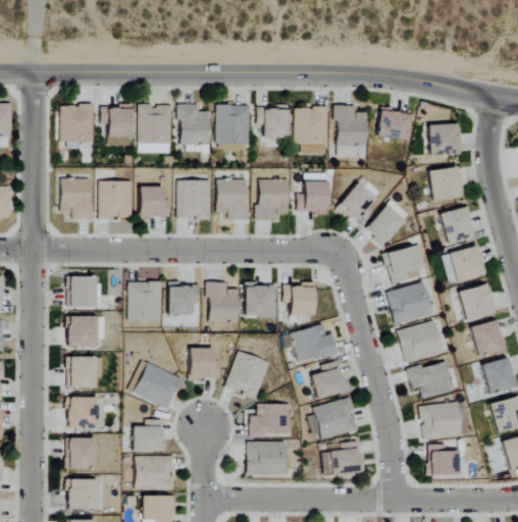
[(180,146),(196,147),(196,150),(211,151),(211,112),(199,112),(199,105),(177,104),(177,120),(182,120),(180,146)]
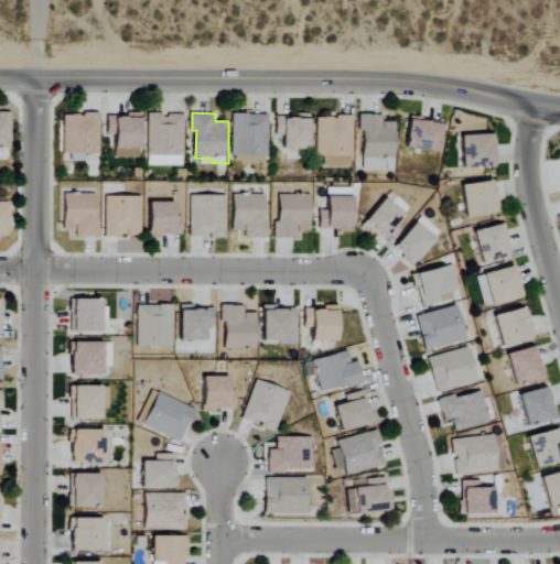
[(0,114),(0,148),(13,149),(13,114),(0,114)]
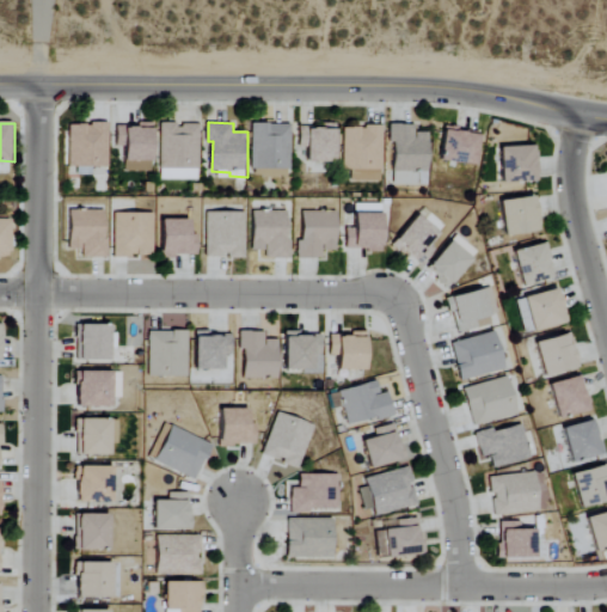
[(71,123),(72,167),(83,167),(83,176),(92,176),(92,167),(111,167),(111,123),(71,123)]
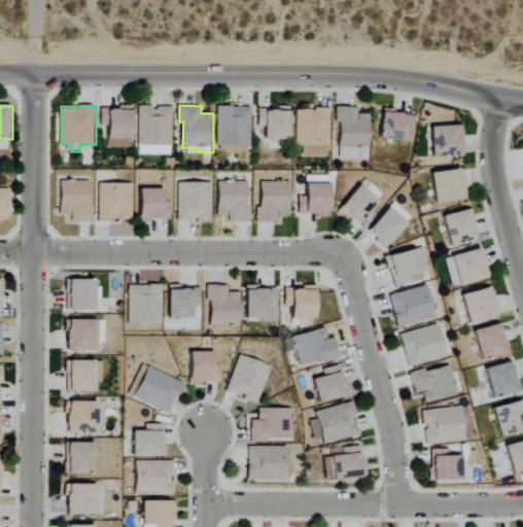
[(173,155),(174,107),(140,106),(139,154),(173,155)]
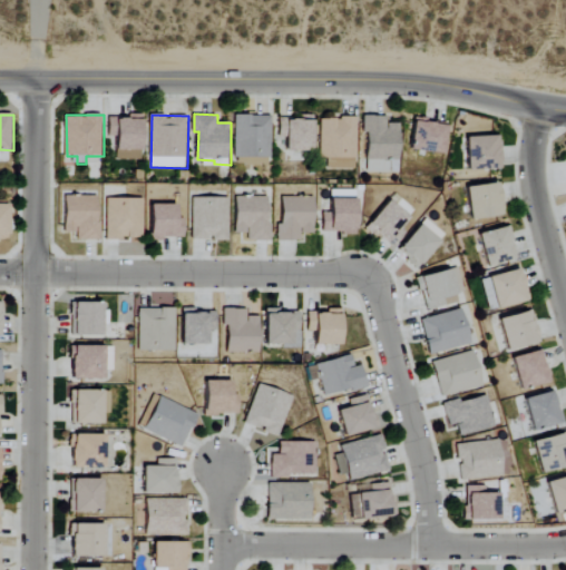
[(236,157),(273,157),(274,116),(237,115),(236,157)]
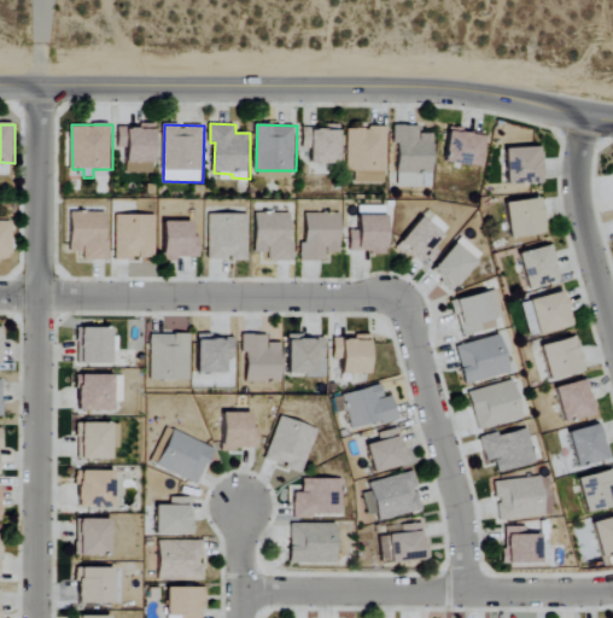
[(400,187),(436,187),(436,133),(422,133),(422,124),(400,124),(400,187)]
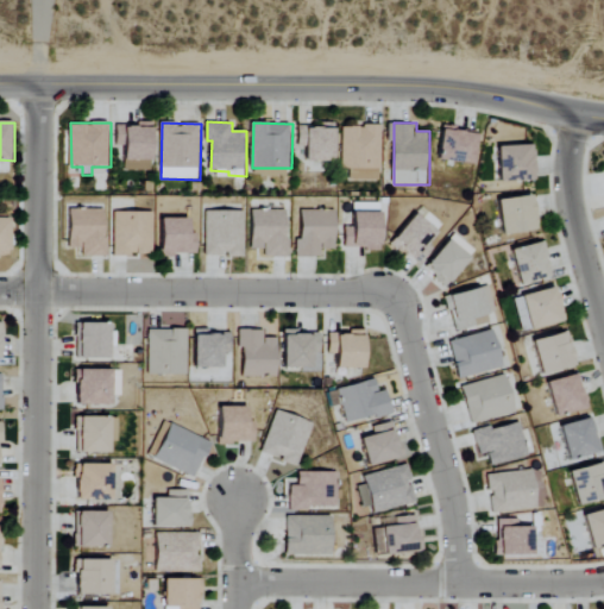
[(119,145),(126,145),(127,171),(155,170),(153,124),(118,125),(119,145)]
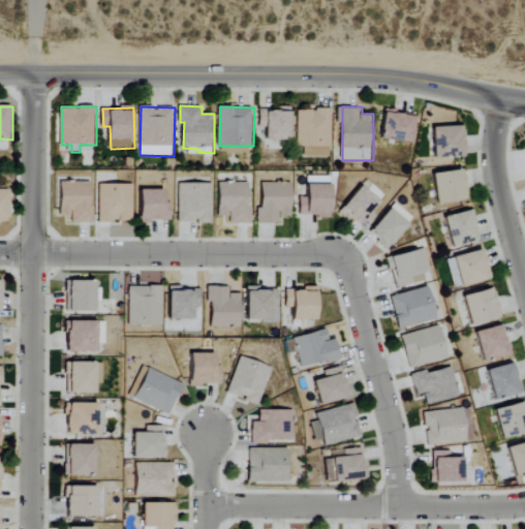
[(268,139),(294,139),(294,109),(261,110),(261,126),(268,126),(268,139)]
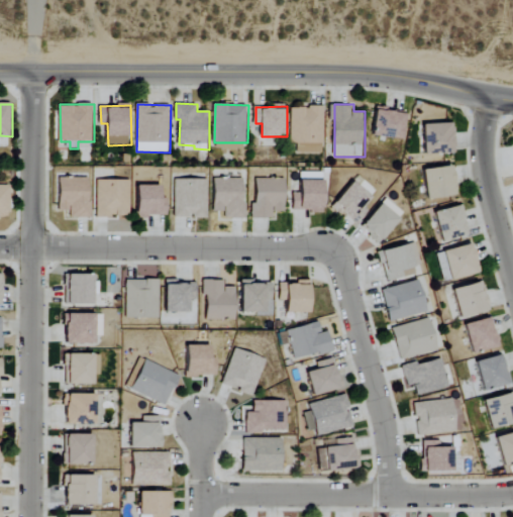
[(292,143),(299,143),(299,153),(325,153),(326,106),(293,106),(292,143)]
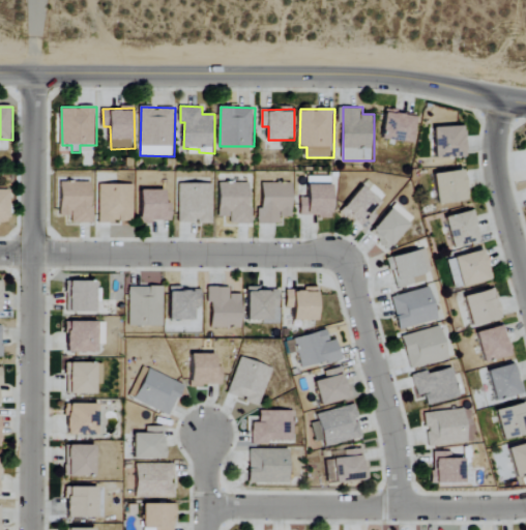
[(416,142),(418,113),(386,111),(385,141),(416,142)]
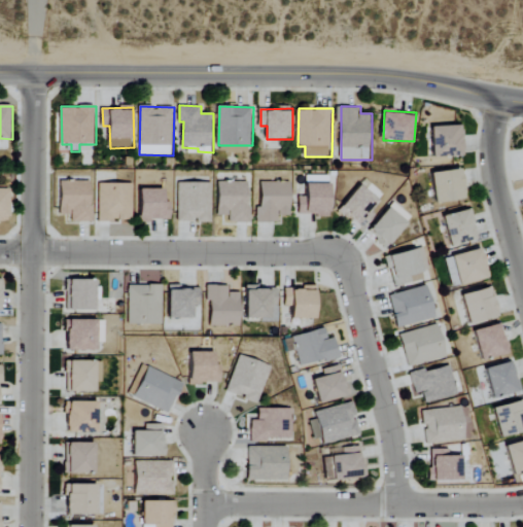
[(465,155),(464,125),(433,126),(434,156),(465,155)]
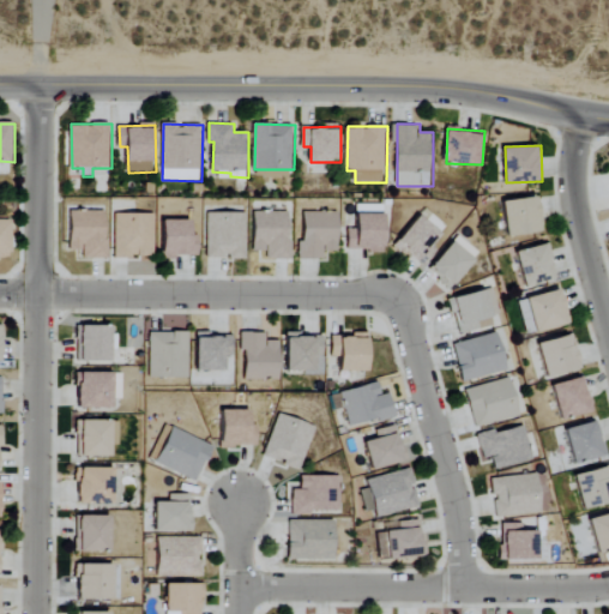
[(510,235),(544,232),(541,197),(506,200),(510,235)]
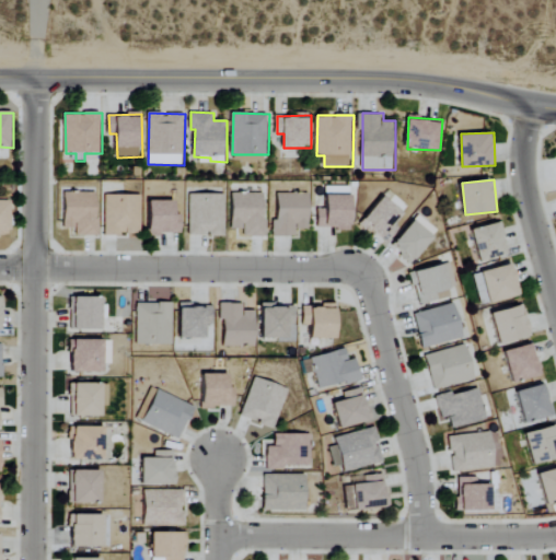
[(66,228),(78,229),(78,235),(99,236),(100,193),(66,191),(66,228)]
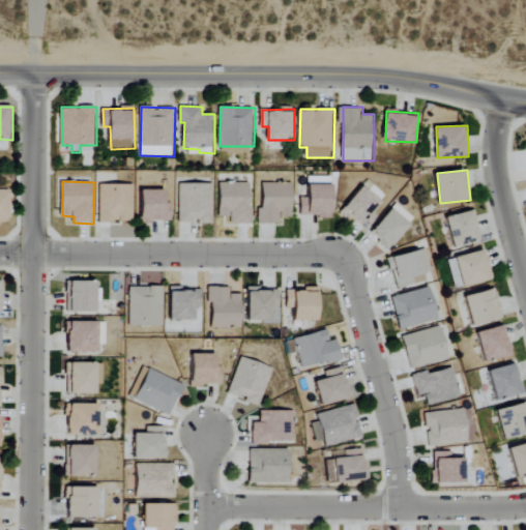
[(253,183),(221,182),(220,216),(232,217),(232,224),(252,224),(253,183)]
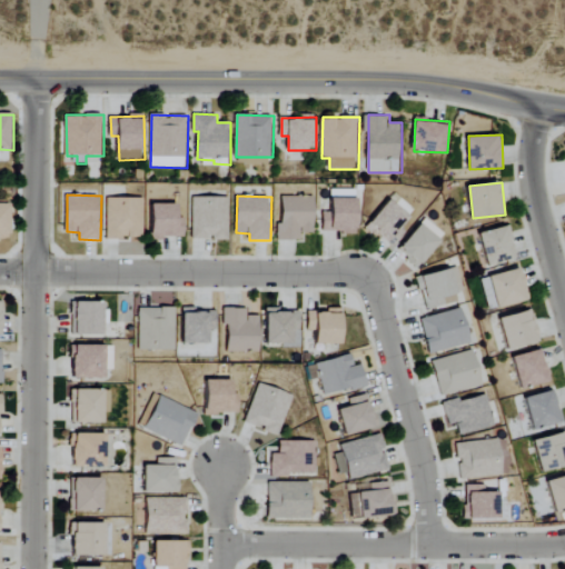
[(281,240),(303,239),(303,233),(316,233),(316,196),(281,197),(281,240)]
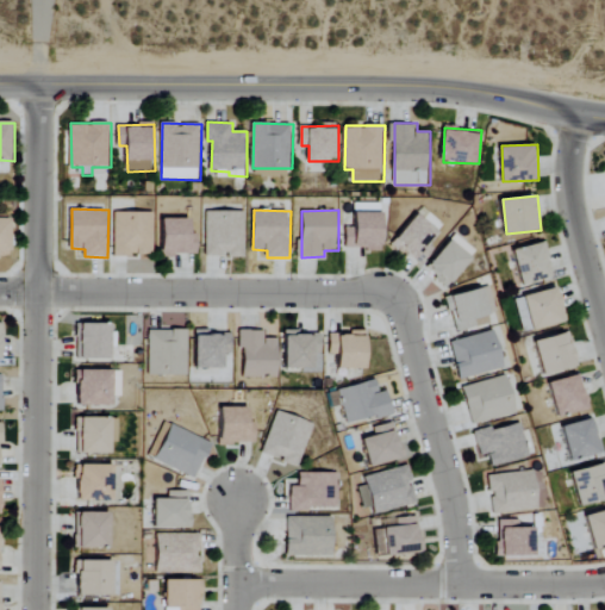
[(207,256),(247,256),(247,211),(207,211),(207,256)]
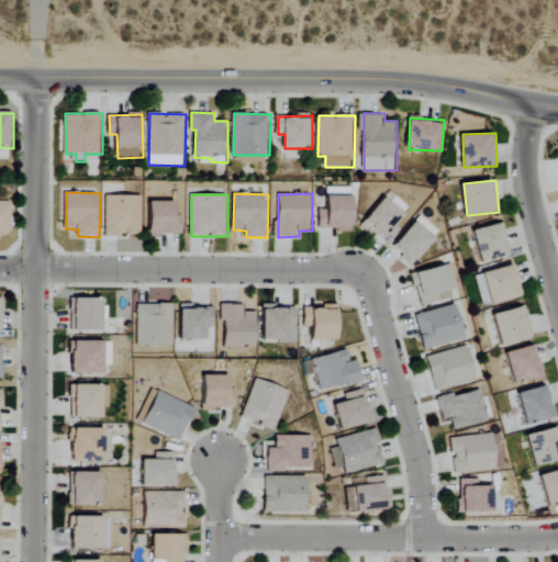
[(321,209),(320,228),(354,229),(355,195),(328,194),(328,209),(321,209)]
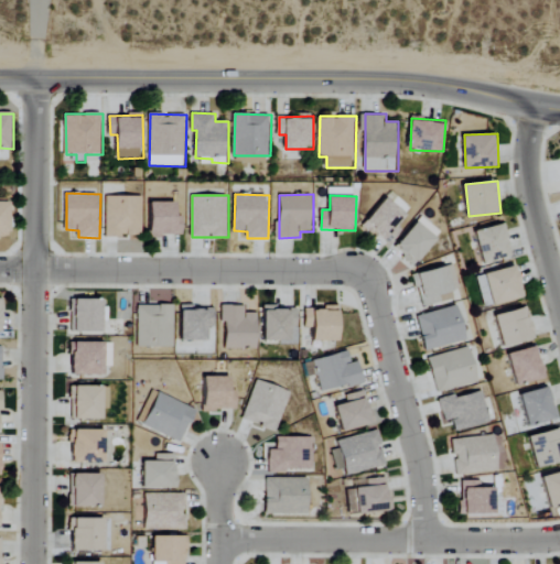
[(107,236),(143,236),(143,196),(107,196),(107,236)]
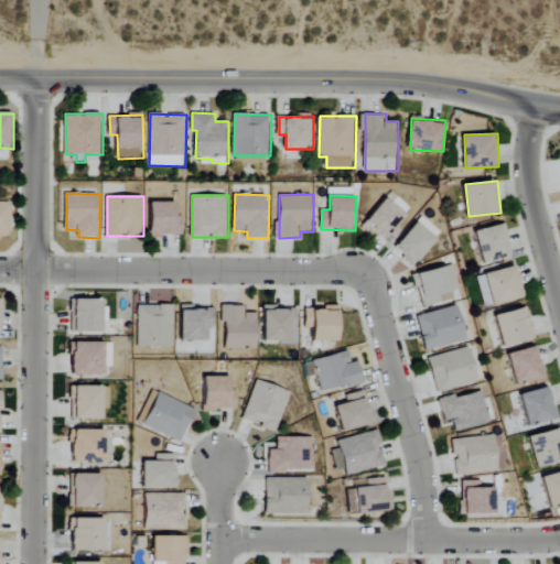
[(391,232),(407,214),(387,197),(365,225),(389,245),(396,236),(391,232)]
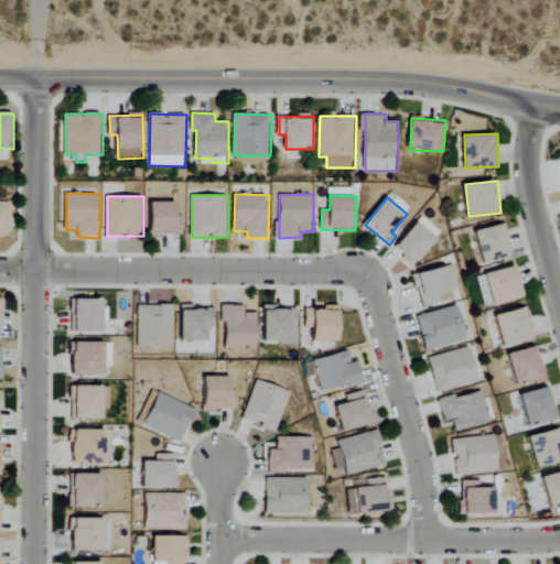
[(11,203),(0,202),(0,235),(10,236),(11,203)]
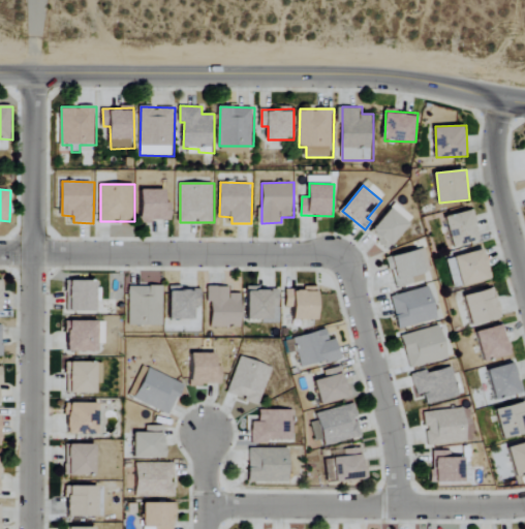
[(173,221),(173,203),(166,203),(166,189),(142,189),(142,221),(173,221)]
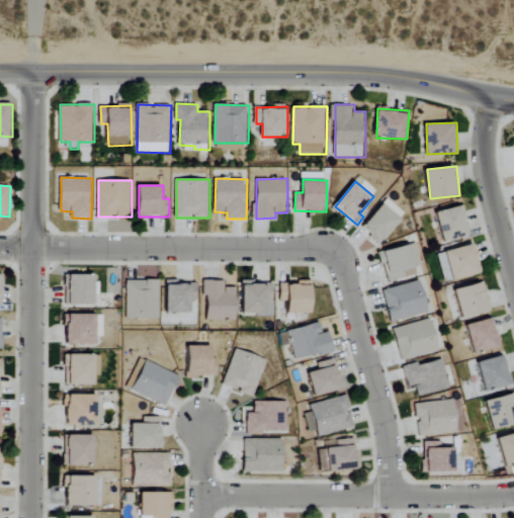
[(363,230),(382,244),(405,212),(387,198),(363,230)]
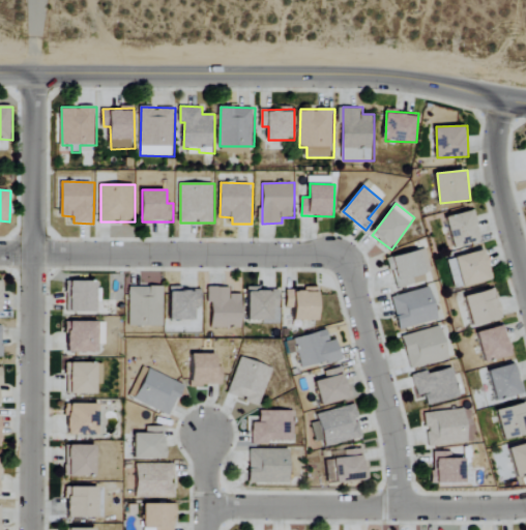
[(481,242),(477,211),(449,215),(454,246),(481,242)]
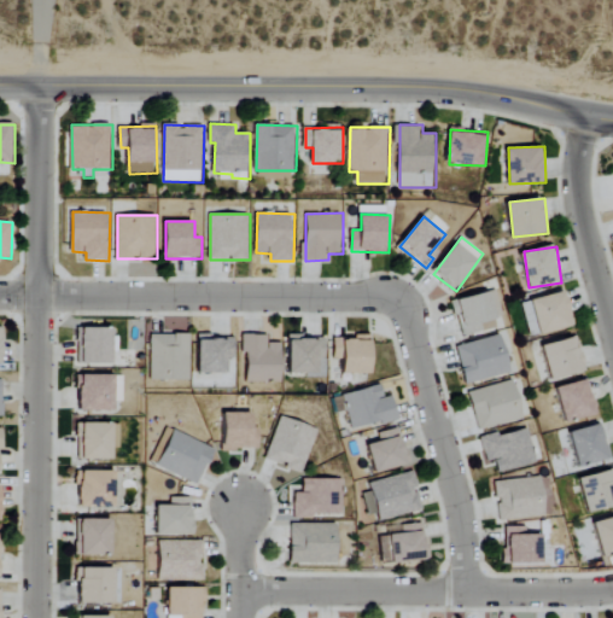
[(453,301),(456,315),(460,314),(466,336),(498,327),(496,319),(505,316),(497,290),(453,301)]
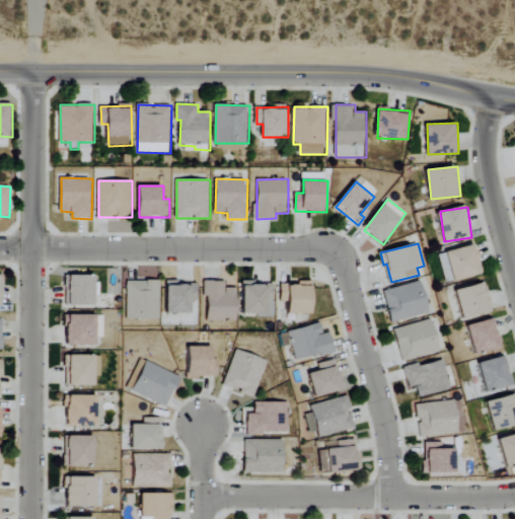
[(447,283),(484,273),(476,244),(440,253),(447,283)]
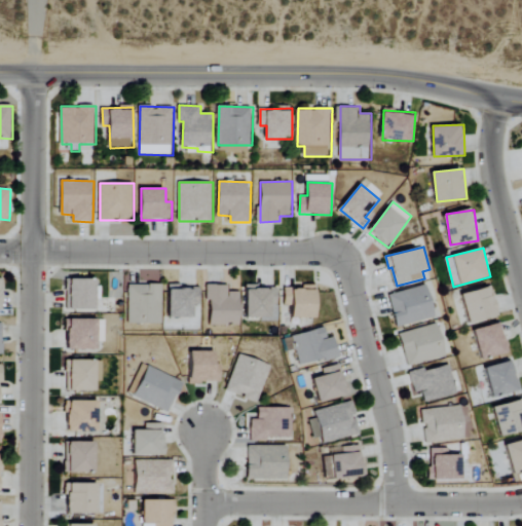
[(98,309),(98,278),(69,278),(68,309),(98,309)]
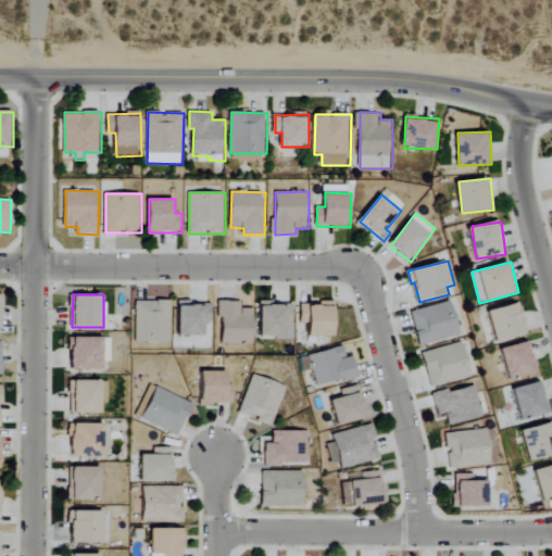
[(137,342),(173,342),(174,301),(138,301),(137,342)]
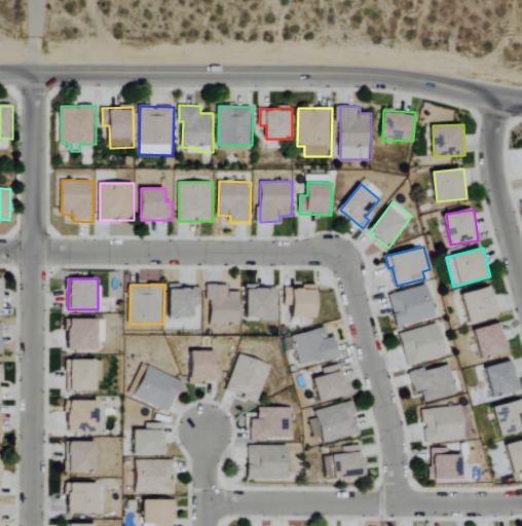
[(243,292),(230,292),(230,285),(208,285),(208,300),(212,300),(212,325),(241,326),(243,292)]
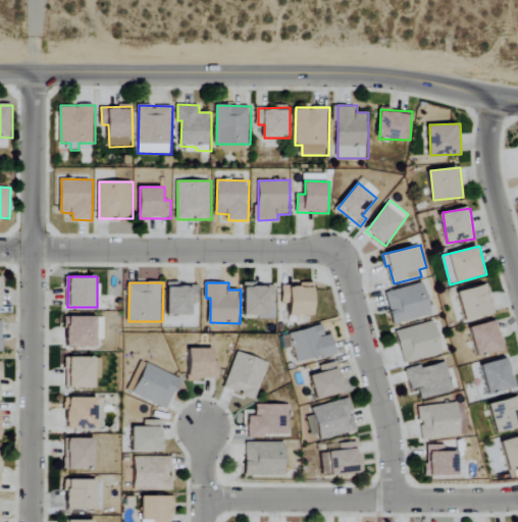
[(386,293),(396,324),(433,315),(424,282),(386,293)]
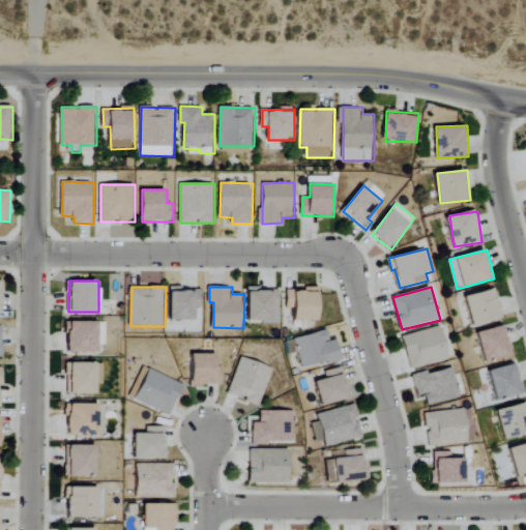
[(171,319),(196,320),(197,307),(203,307),(203,289),(172,288),(171,319)]
